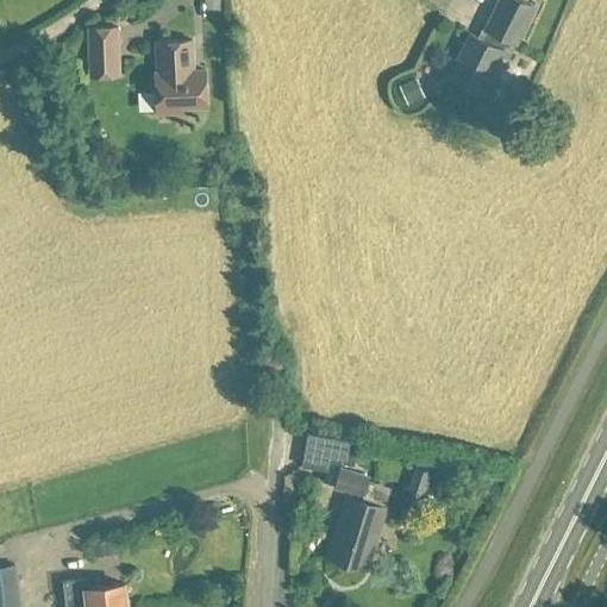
[(519,0),(502,0),(483,41),(474,36),(452,79),(483,95),(502,58),(511,62),(537,8),(519,0)]
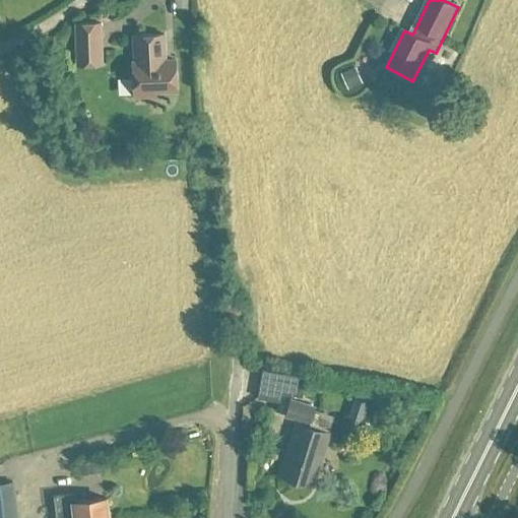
[(78,25),(79,54),(79,66),(104,65),(104,53),(103,24),(78,25)]
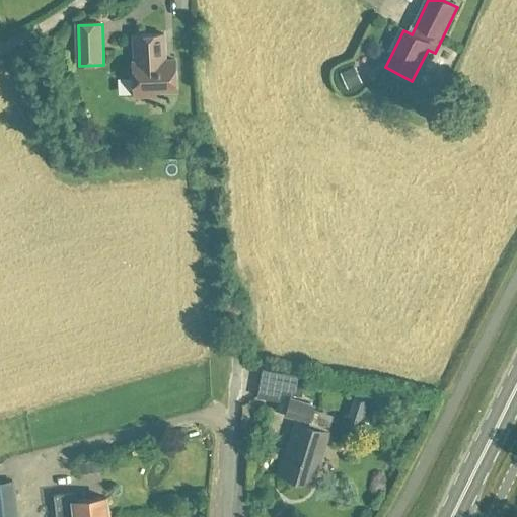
[(166,54),(166,48),(165,35),(135,38),(136,64),(134,64),(136,98),(157,97),(157,93),(178,92),(176,62),(167,62),(164,55),(166,54)]
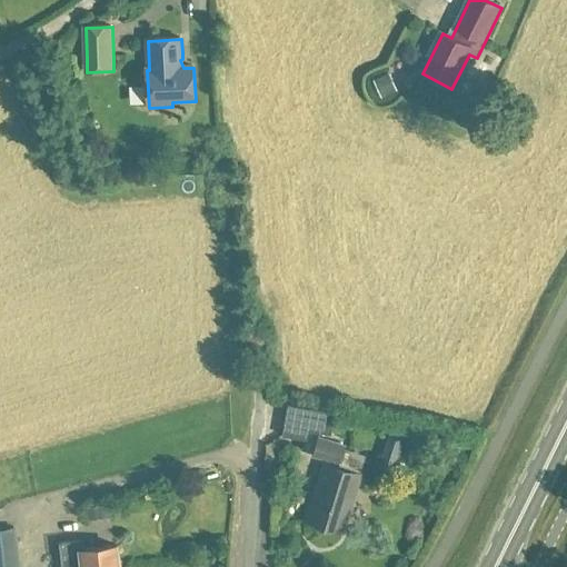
[(390,73),(375,80),(384,100),(399,92),(390,73)]
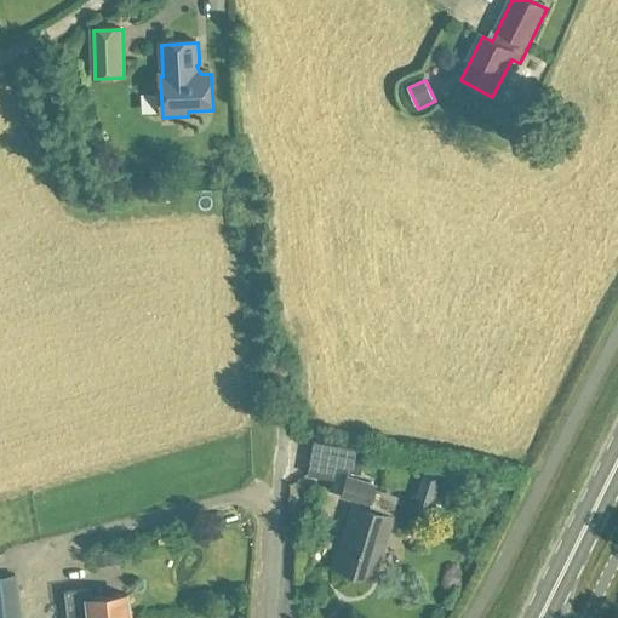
[(362,476),(367,452),(339,448),(336,471),(362,476)]
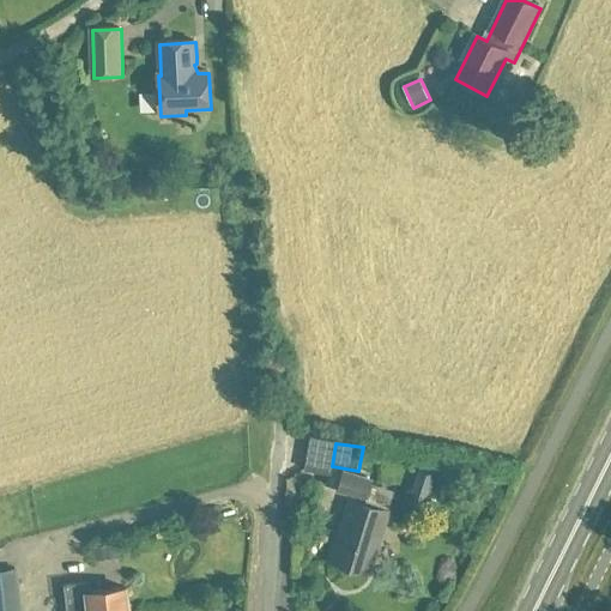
[(370,574),(389,514),(367,507),(374,483),(345,475),(339,492),(354,497),(333,562),(370,574)]
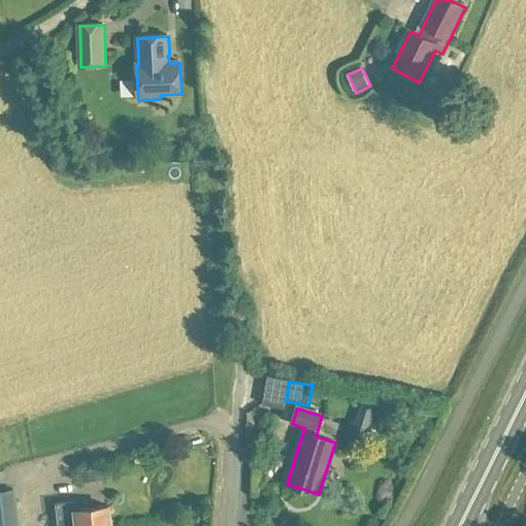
[(360,423),(356,434),(370,438),(373,428),(360,423)]
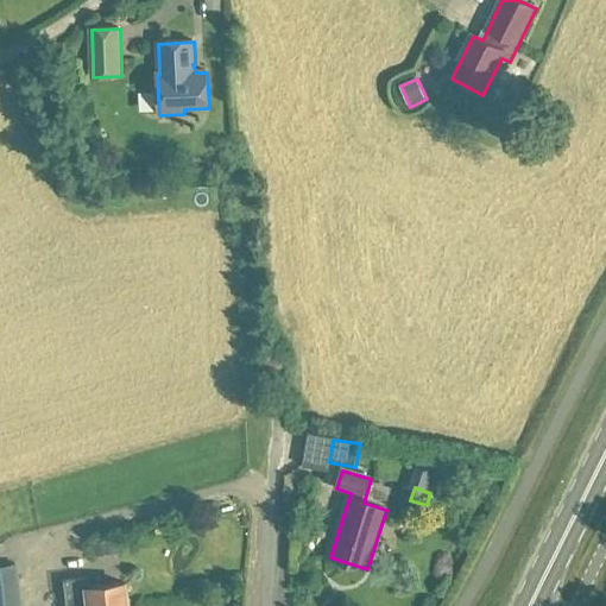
[(21,605),(17,566),(0,567),(0,605),(21,605)]
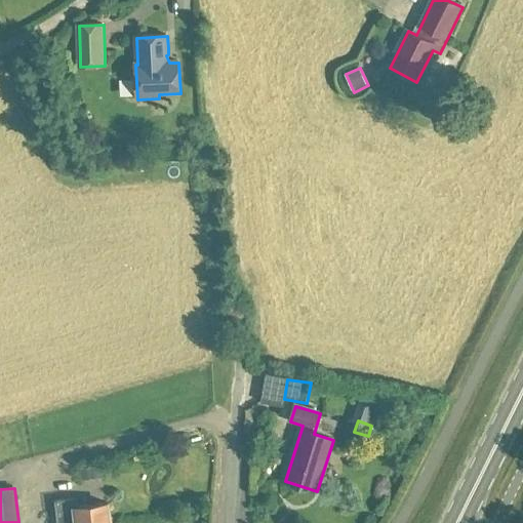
[(112,522),(110,506),(76,509),(75,500),(57,503),(59,522),(112,522)]
